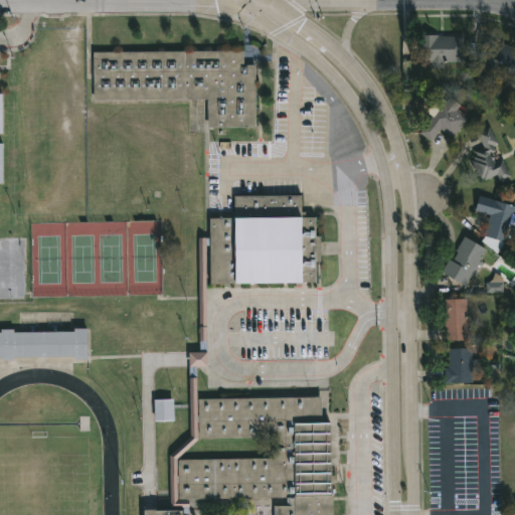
[(466,37),(465,62),(447,62),(447,67),(434,67),(434,62),(422,62),(423,35),(466,37)]
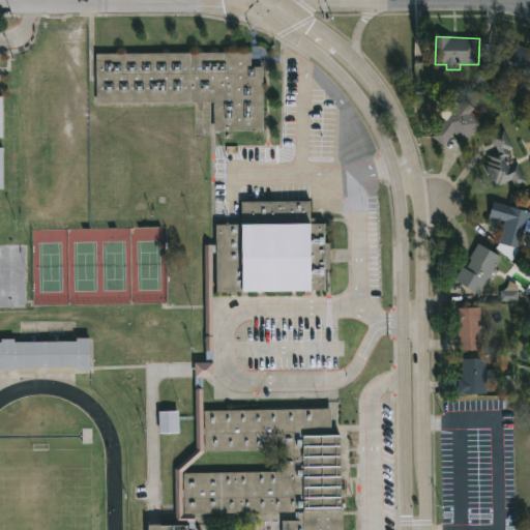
[(498,37),(518,47),(519,45),(529,50),(529,84),(516,77),(514,79),(486,65),(498,37)]
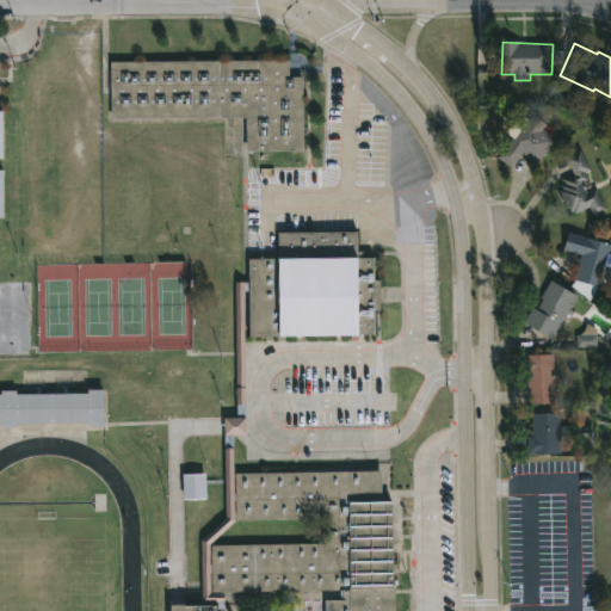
[(291,61),(291,76),(304,76),(306,150),(248,150),(248,118),(112,119),(112,62),(291,61)]
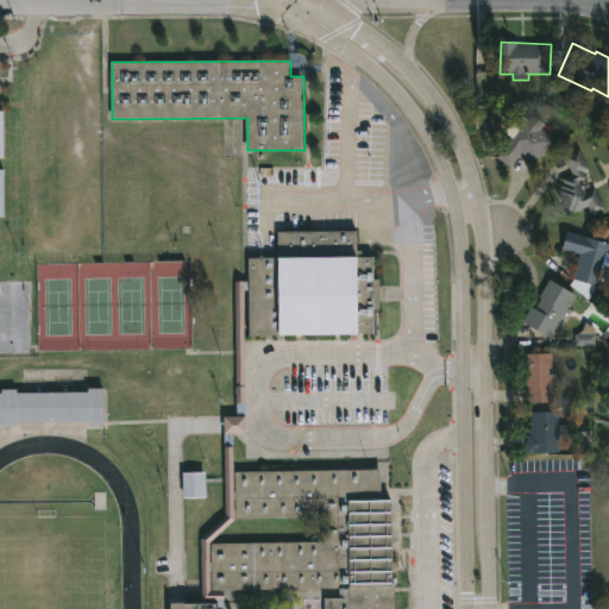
[(533,114),(547,125),(538,137),(550,146),(558,135),(567,143),(545,170),(522,154),(510,169),(497,158),(526,120),(528,121),(533,114)]
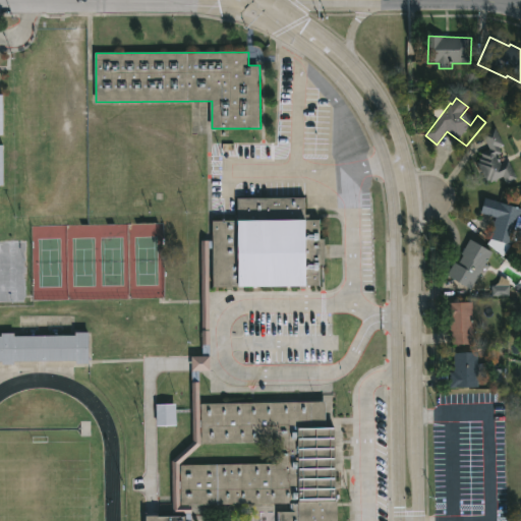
[(498,156),(502,165),(510,161),(519,179),(509,184),(505,177),(493,183),(491,181),(486,183),(477,164),(481,162),(480,159),(484,157),(482,153),(490,149),(484,134),(497,128),(505,146),(501,148),(504,153),(498,156)]
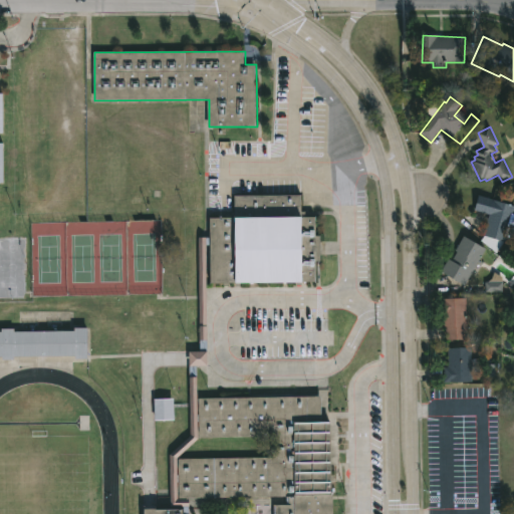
[(301,214),(301,218),(315,217),(315,237),(319,237),(320,262),(315,262),(316,282),(205,284),(207,366),(198,367),(198,400),(315,398),(315,394),(318,394),(318,391),(328,390),(329,423),(332,423),(334,513),(145,513),(145,508),(170,508),(169,453),(190,434),(189,352),(200,352),(197,238),(210,238),(209,218),(234,218),(234,196),(301,195),(301,214)]
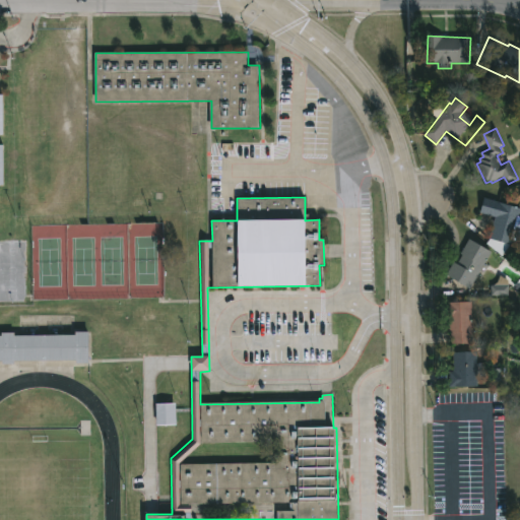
[(519,242),(515,241),(503,257),(488,244),(491,239),(497,217),(482,213),(486,198),(519,207),(519,242)]
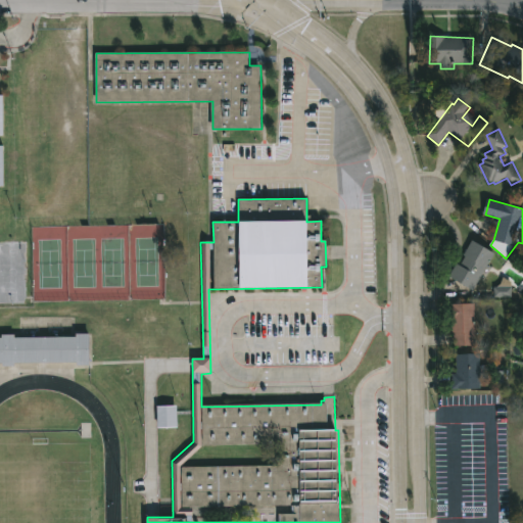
[(495,253),(474,290),(449,276),(457,264),(461,266),(466,256),(464,255),(473,240),(495,253)]
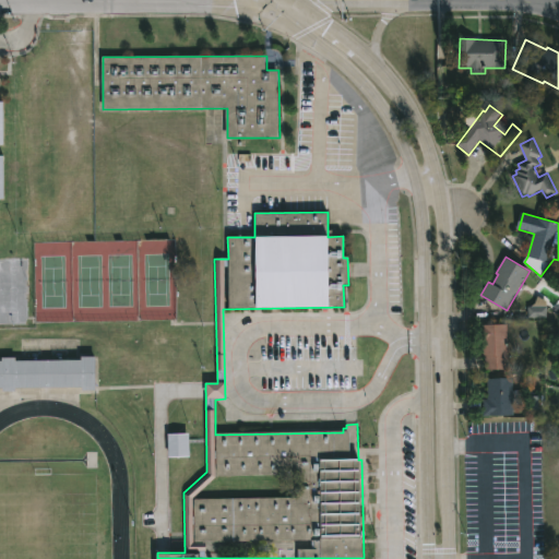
[(546,302),(527,302),(528,319),(546,318),(546,302)]
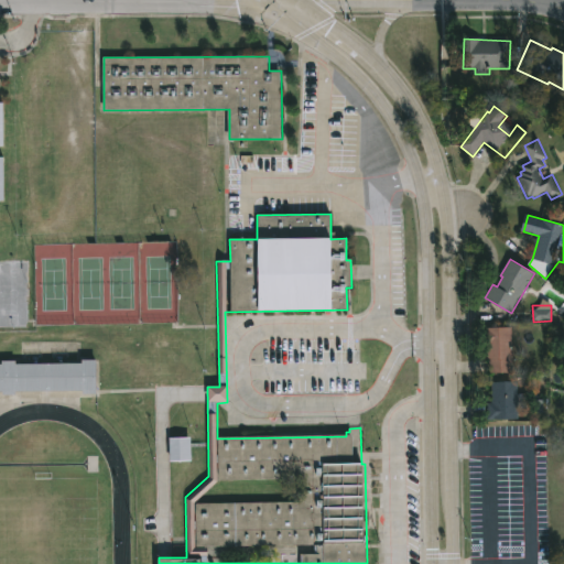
[(513,327),(513,373),(491,373),(491,359),(487,359),(487,328),(513,327)]
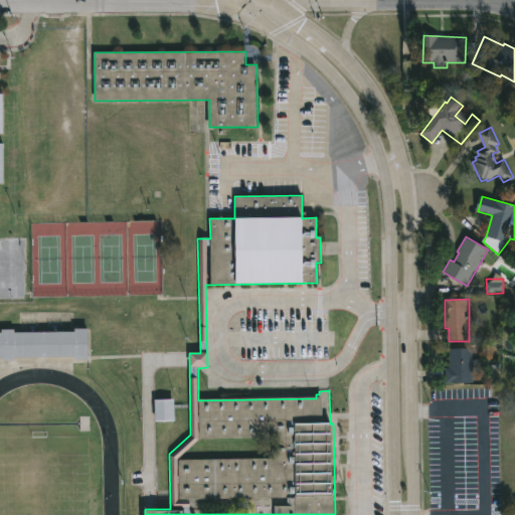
[(0,332),(0,358),(88,358),(88,331),(0,332)]
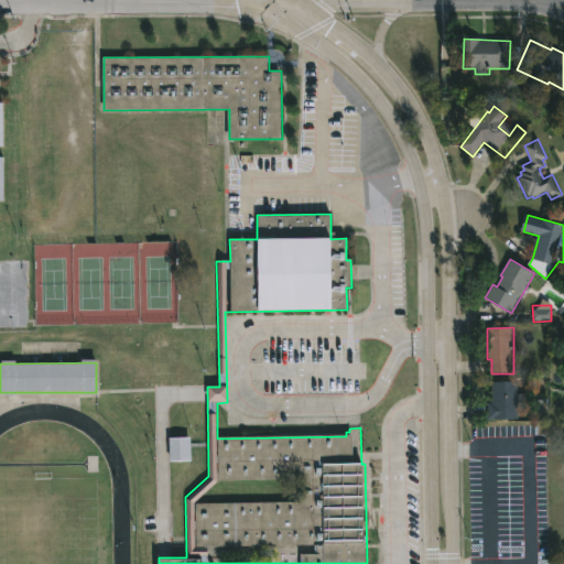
[(519,383),(519,394),(527,393),(528,405),(518,405),(519,420),(489,421),(488,403),(494,403),(492,384),(519,383)]
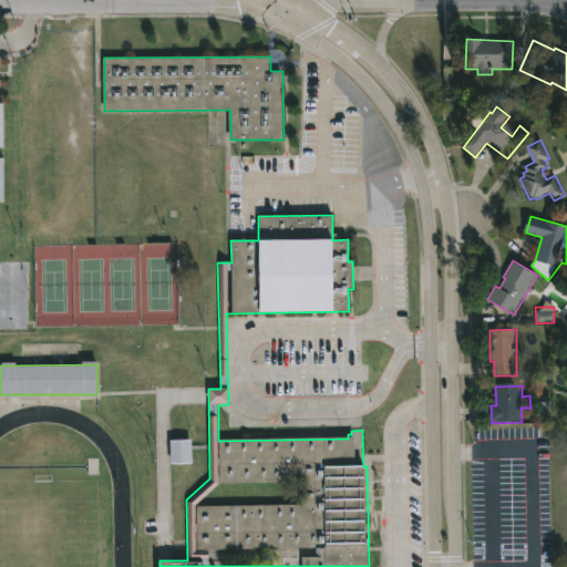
[(536,415),(546,415),(545,403),(536,403),(536,415)]
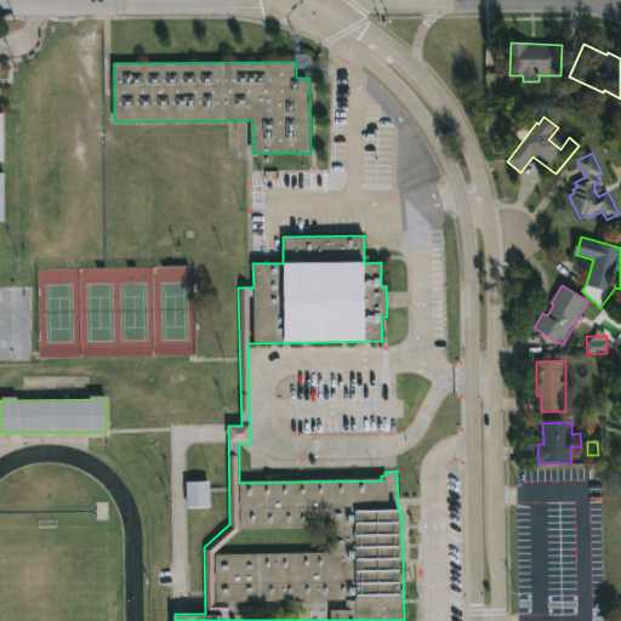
[(187,508),(210,508),(209,482),(186,483),(187,508)]
